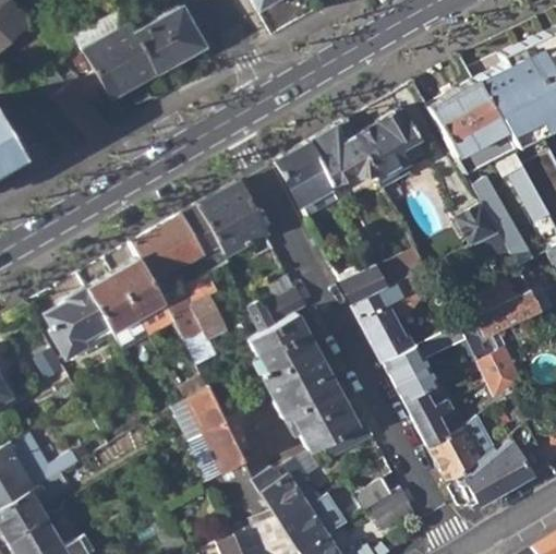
[(0,0),(0,47),(29,20),(8,0),(0,0)]
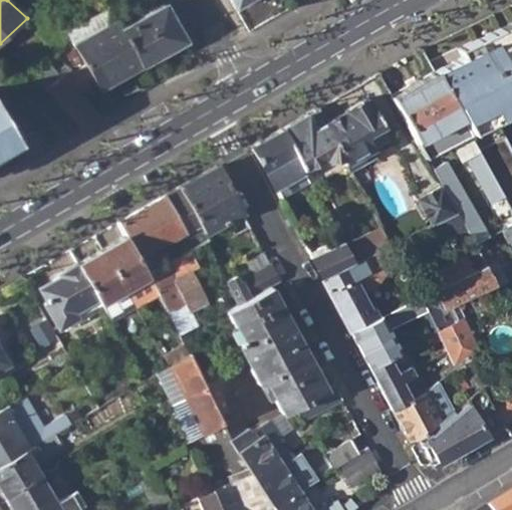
[(257,0),(230,0),(237,11),(257,0)]
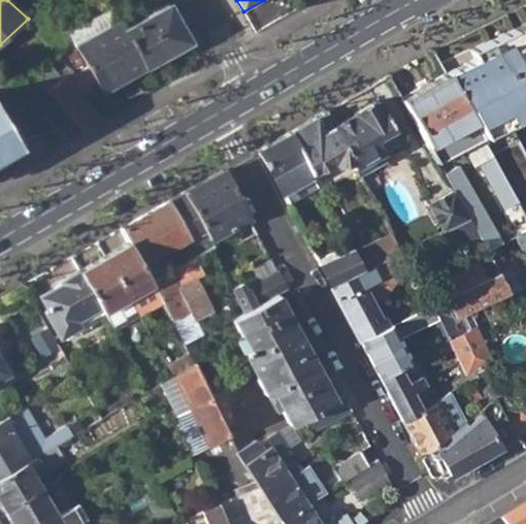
[(125,33),(148,70),(193,45),(171,7),(125,33)]
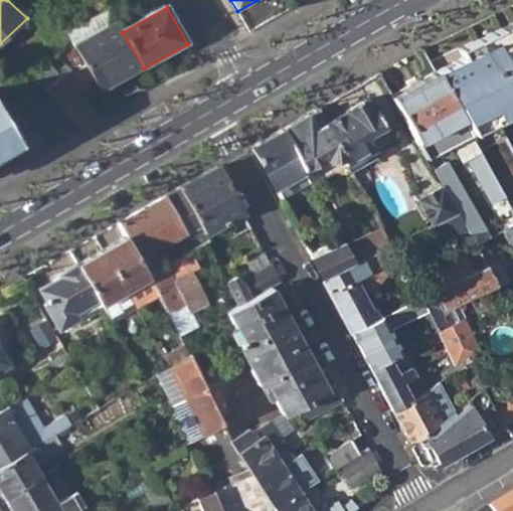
[(87,67),(101,93),(144,68),(122,32),(117,24),(76,48),(87,67)]
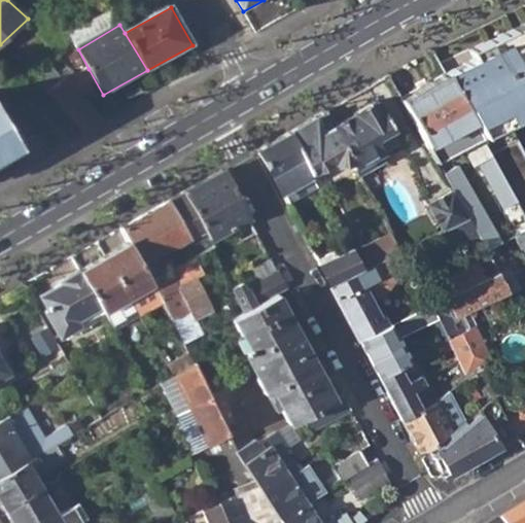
[(474,62),(447,75),(483,137),(483,138),(493,154),(524,210),(524,151),(514,131),(505,115),(524,105),(524,25),(469,53),(474,62)]
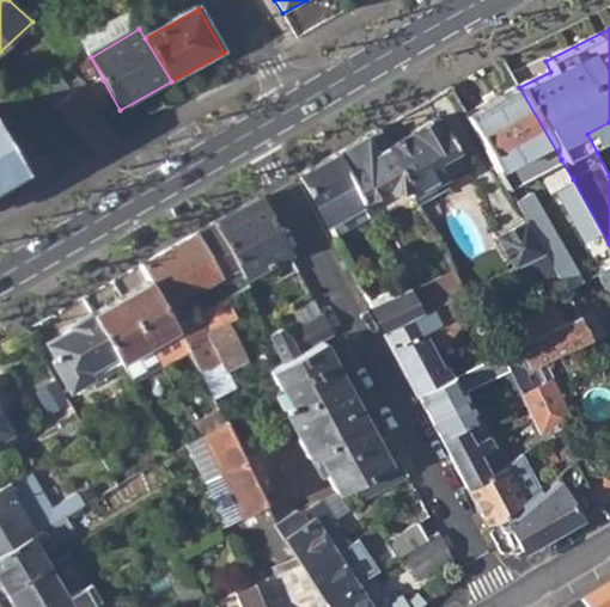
[(46,99),(101,157),(122,143),(93,115),(99,111),(104,118),(120,110),(103,80),(85,91),(80,80),(65,66),(55,80),(44,86),(46,99)]
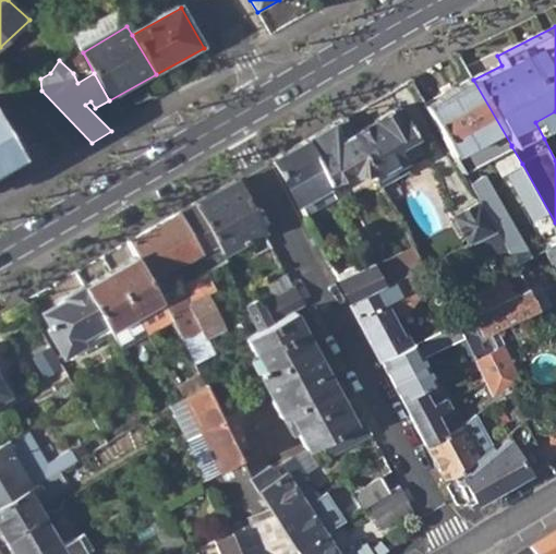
[(511,145),(473,80),(425,107),(463,172),(511,146),(511,145)]
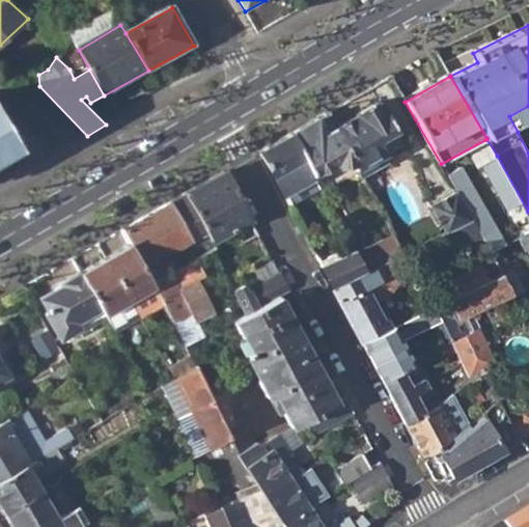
[(382,105),(338,130),(352,156),(360,171),(363,177),(388,165),(384,158),(385,155),(405,143),(382,105)]
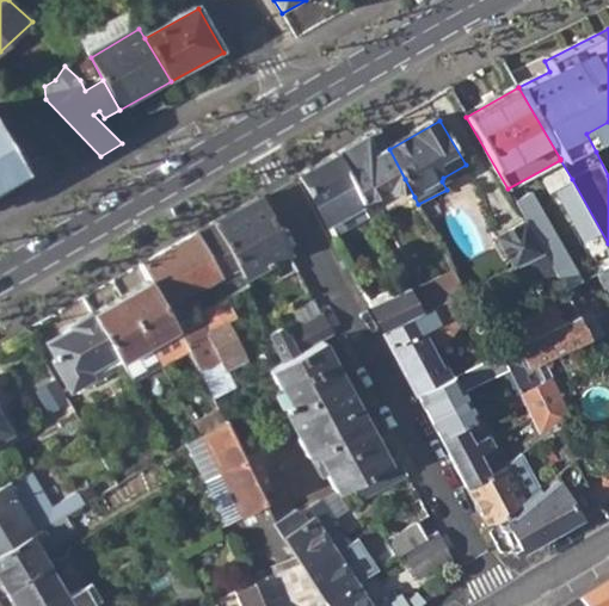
[(608,122),(586,134),(596,152),(608,144),(608,122)]
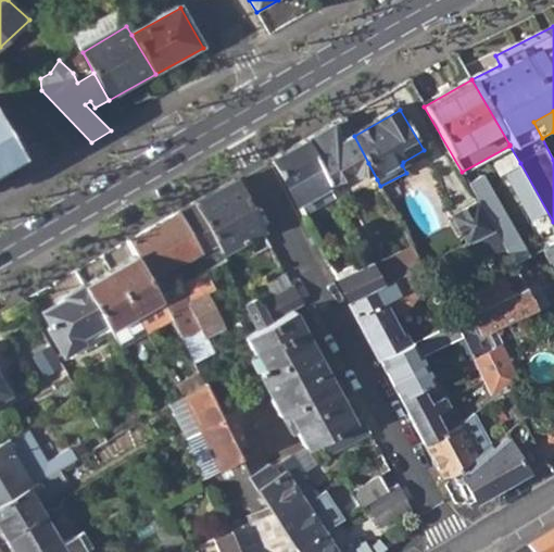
[(306,141),(330,186),(368,163),(354,136),(345,120),(306,141)]
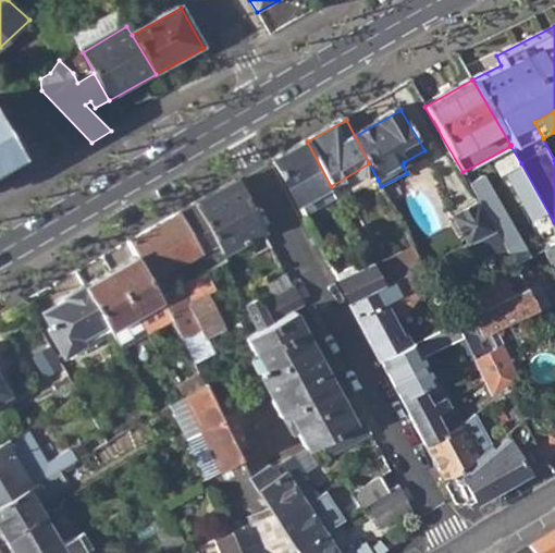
[(0,163),(17,155),(0,123),(0,163)]
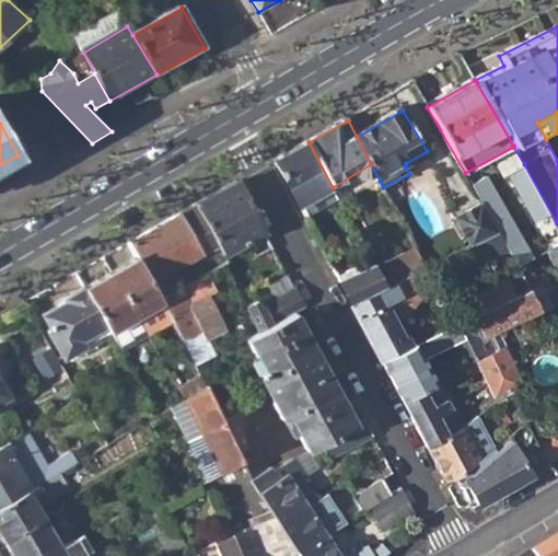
[(302,210),(335,192),(333,187),(309,142),(276,162),(302,210)]
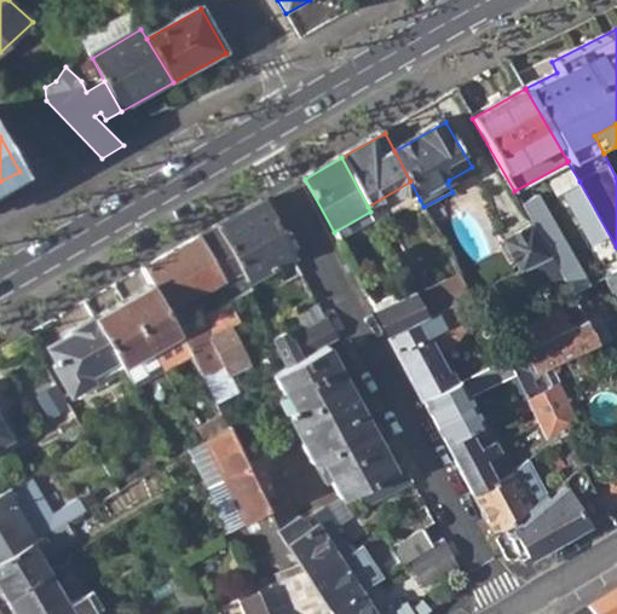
[(420,200),(410,181),(368,207),(370,212),(379,226),(420,200)]
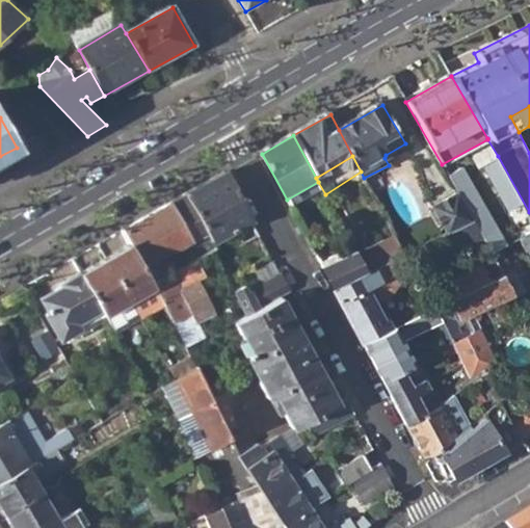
[(485,163),(522,228),(529,222),(529,212),(498,156),(485,163)]
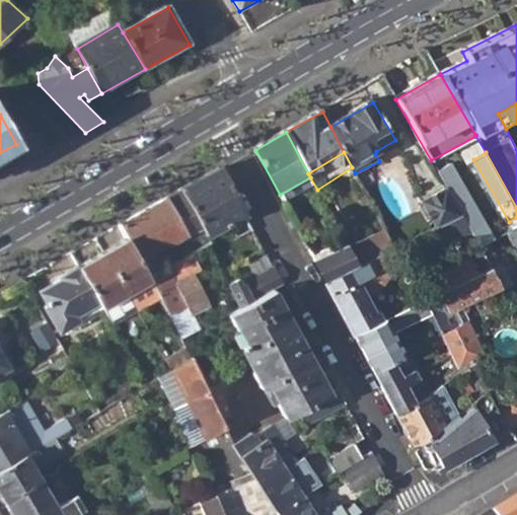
[(472,232),(483,248),(496,241),(448,159),(435,166),(447,189),(456,204),(463,216),(472,232)]
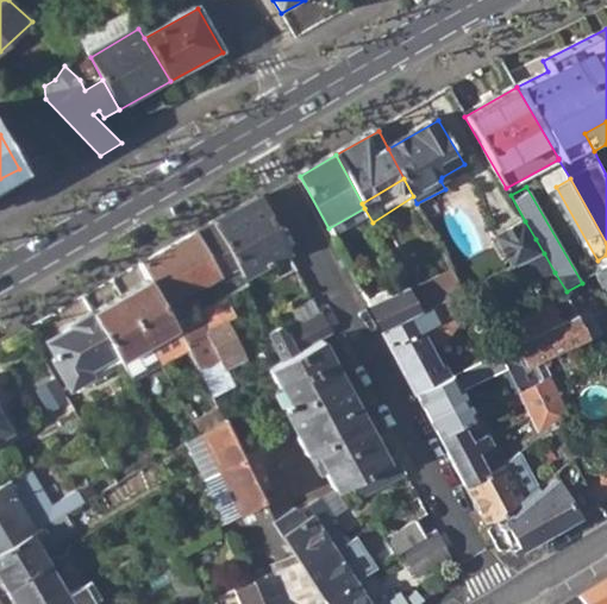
[(216,225),(241,269),(246,278),(288,255),(258,200),(216,225)]
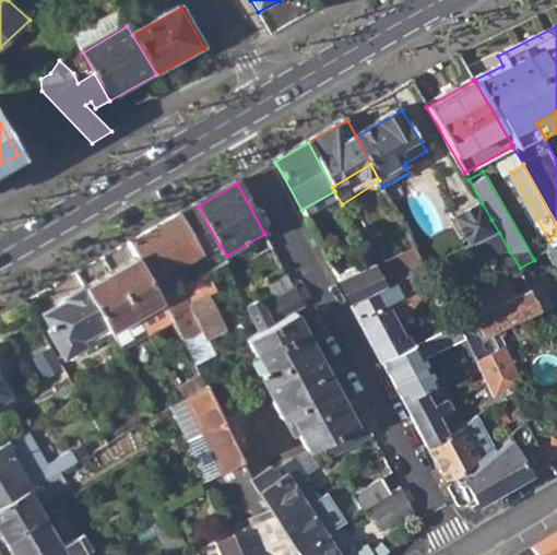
[(492,220),(482,203),(455,217),(472,247),(474,246),(481,243),(499,233),(492,220)]
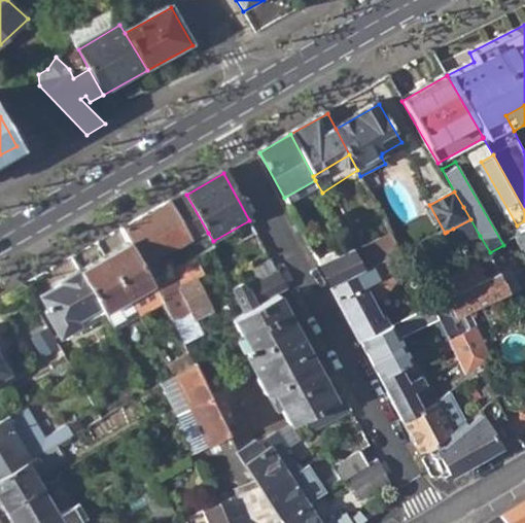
[(131,244),(145,270),(208,233),(186,195),(124,231),(131,244)]
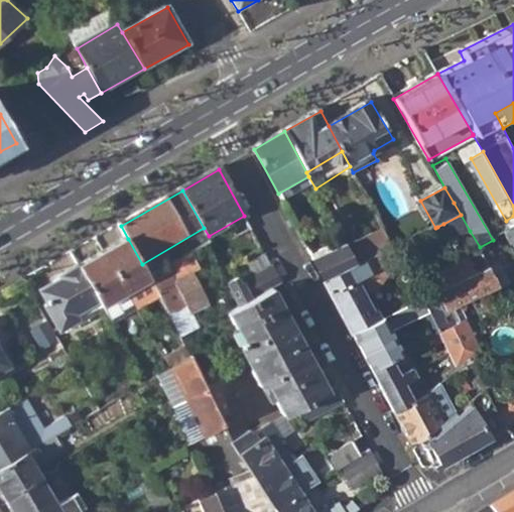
[(445,242),(470,231),(461,215),(443,224),(437,227),(445,242)]
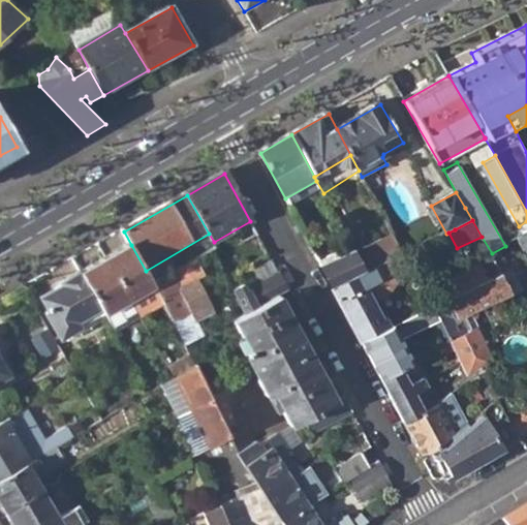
[(395,238),(355,254),(363,269),(365,272),(395,258),(403,254),(395,238)]
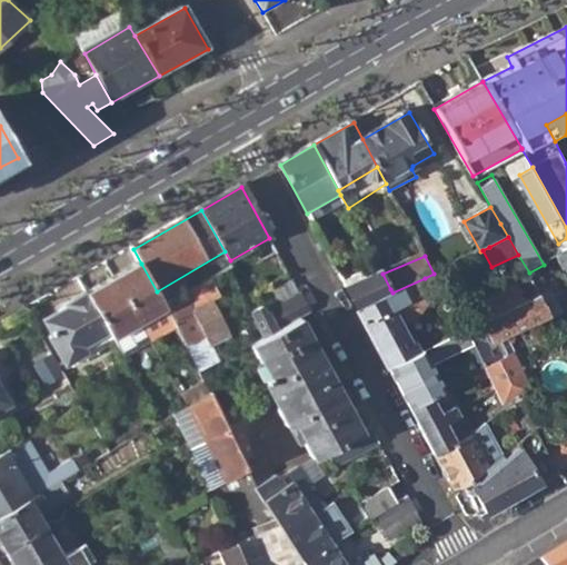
[(161,319),(169,314),(166,306),(157,291),(141,264),(115,279),(140,324),(158,314),(161,319)]
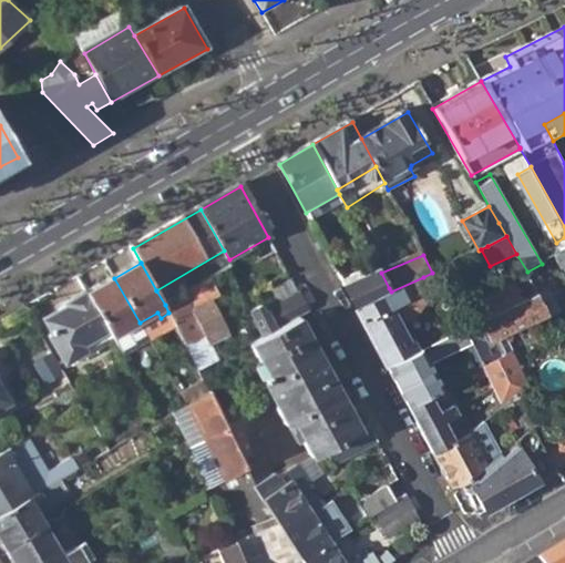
[(345,287),(357,309),(384,295),(391,292),(389,288),(381,273),(379,268),(345,287)]
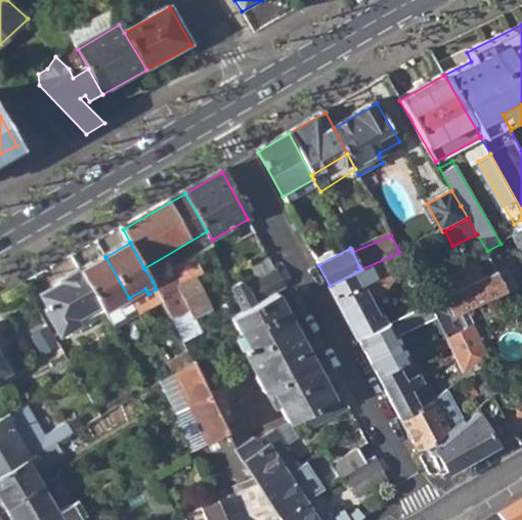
[(101,306),(105,312),(114,327),(138,314),(129,298),(105,257),(81,271),(101,306)]
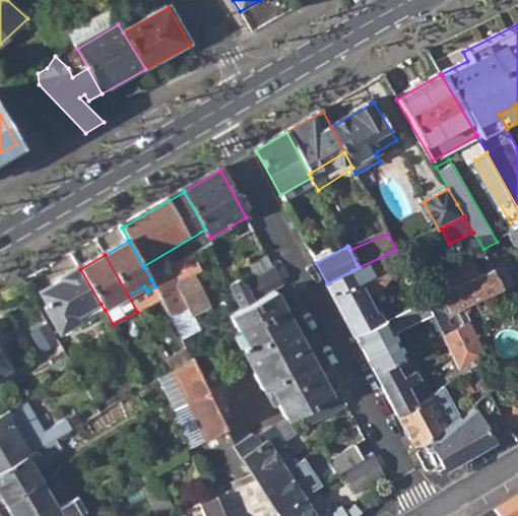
[(251,267),(257,279),(274,270),(268,259),(251,267)]
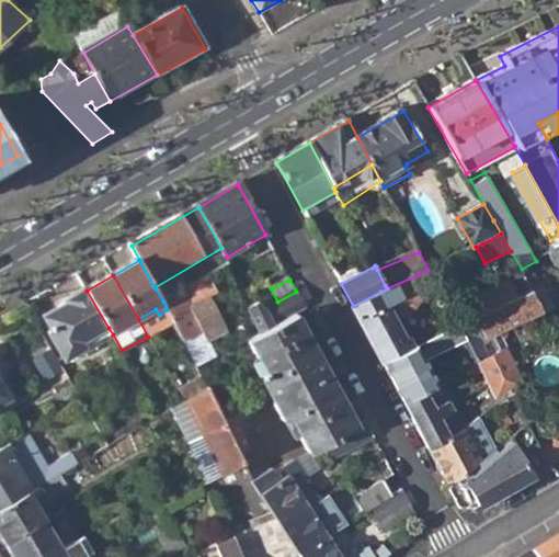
[(470,302),(478,316),(521,295),(512,281),(470,302)]
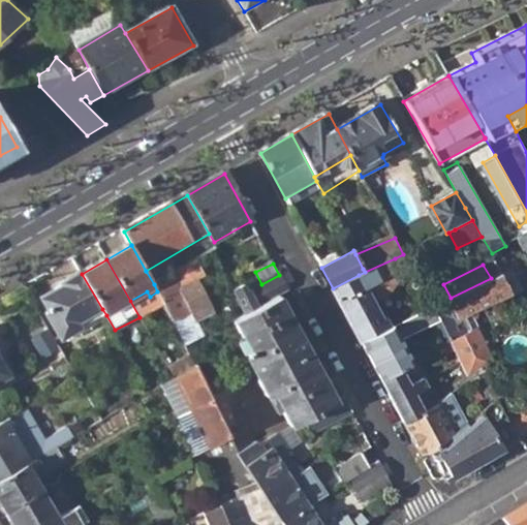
[(514,294),(515,297),(524,291),(512,272),(503,276),(514,294)]
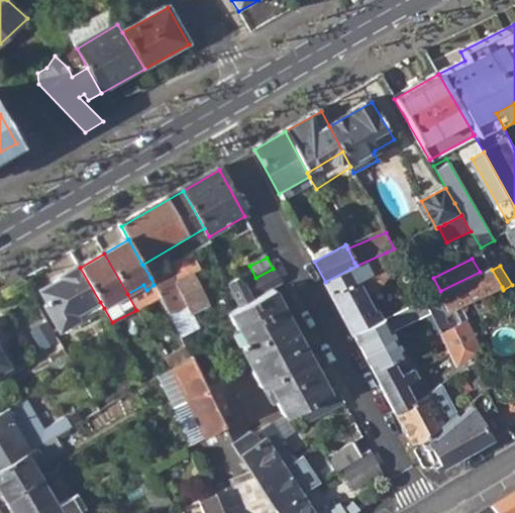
[(450,313),(477,300),(479,304),(493,297),(491,293),(502,287),(492,270),(490,267),(480,272),(440,291),(425,298),(460,375),(470,369),(476,365),(486,360),(468,326),(458,330),(450,313)]
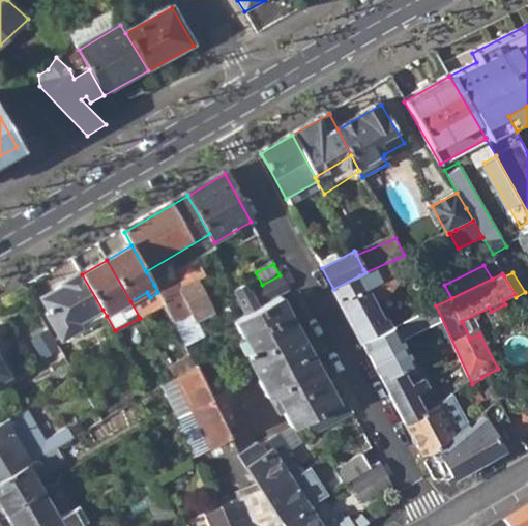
[(47,316),(62,341),(81,330),(78,324),(103,310),(82,274),(42,300),(50,313),(47,316)]
